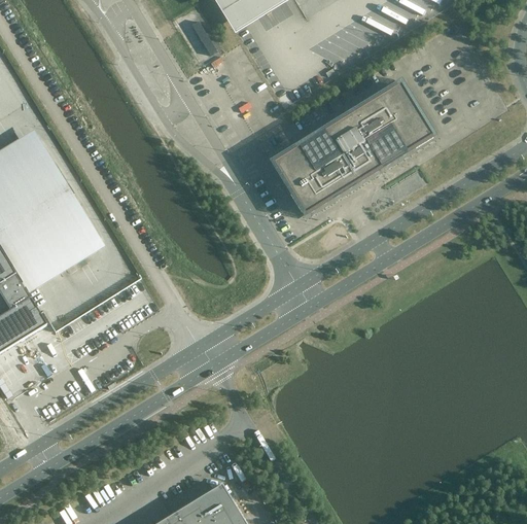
[(216,0),(223,11),(241,0),(216,0)]
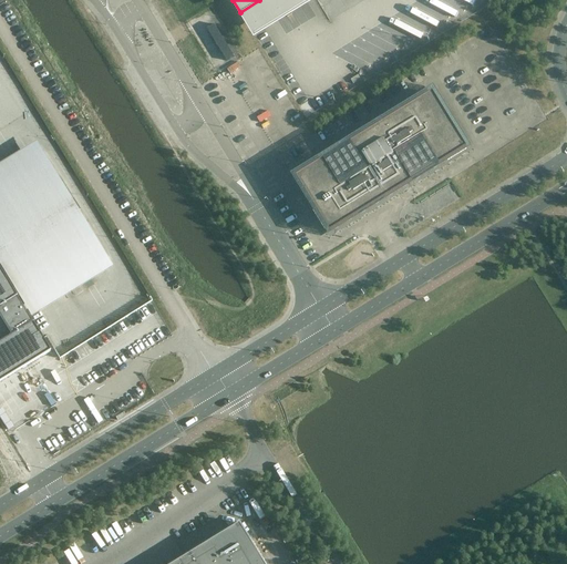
[(233,54),(214,23),(208,27),(227,58),(233,54)]
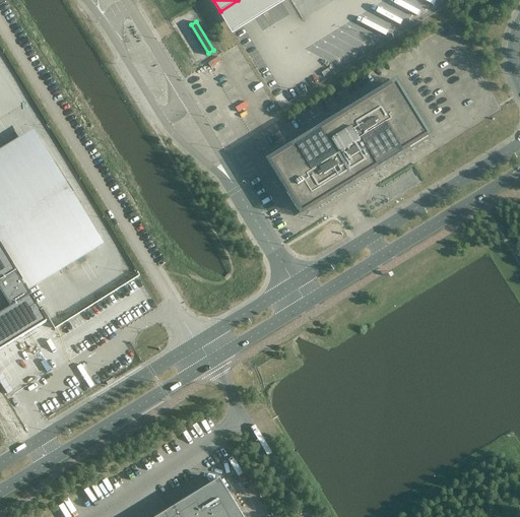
[(398,83),(273,159),(304,210),(430,133),(398,83)]
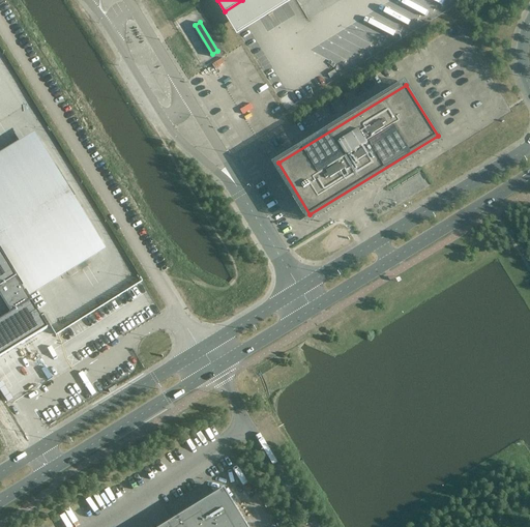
[(35,130),(0,151),(0,246),(28,294),(106,247),(35,130)]
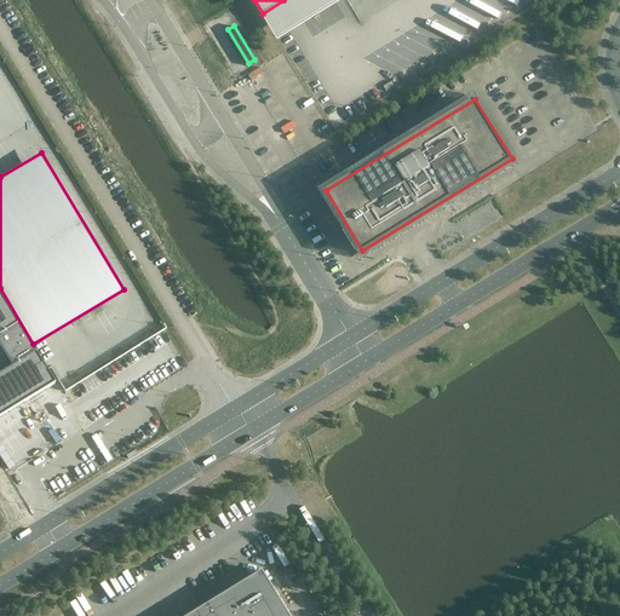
[(0,292),(0,413),(55,381),(46,368),(33,346),(0,292)]
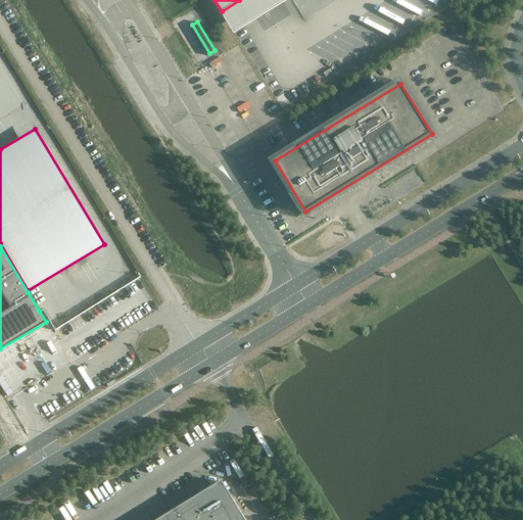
[(243,519),(242,516),(243,515),(242,513),(241,512),(239,512),(220,479),(204,488),(202,487),(201,488),(199,489),(200,491),(152,519),(243,519)]
